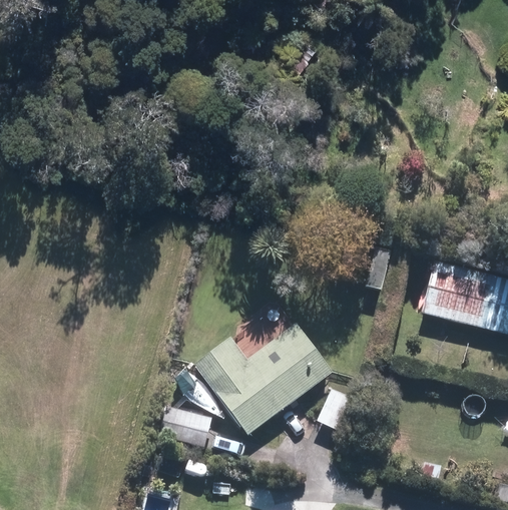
[(422,313),(507,333),(507,276),(435,259),(422,313)]
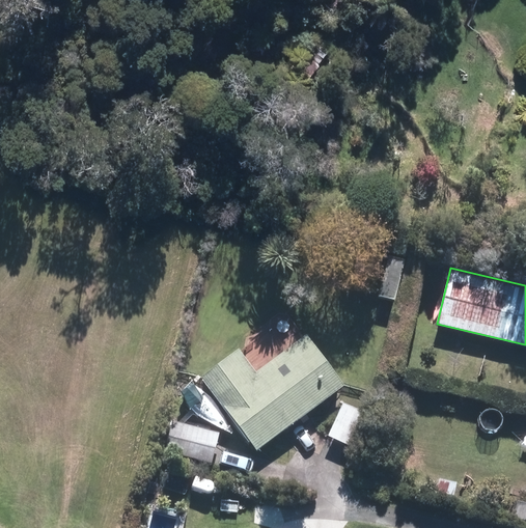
[(200,376),(256,450),(344,384),(306,332),(255,370),(238,346),(200,376)]
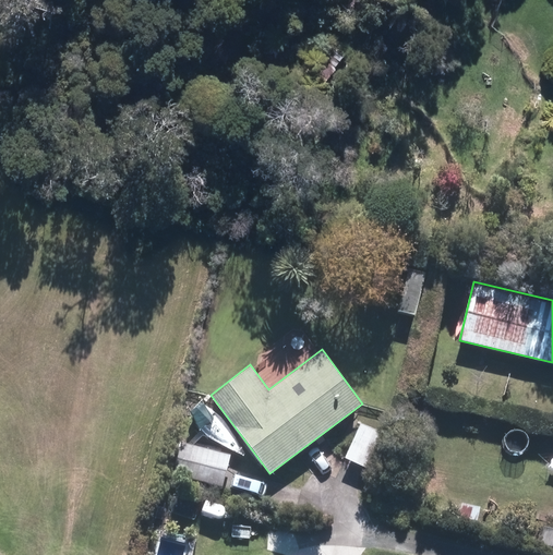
[(343,455),(365,467),(383,432),(360,420),(343,455)]
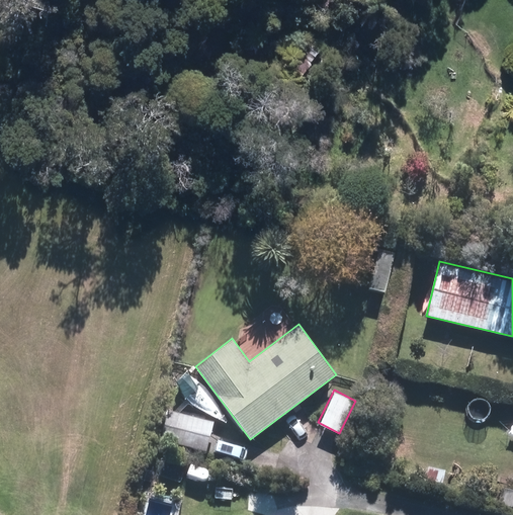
[(172,432),(209,441),(215,419),(177,411),(172,432)]
